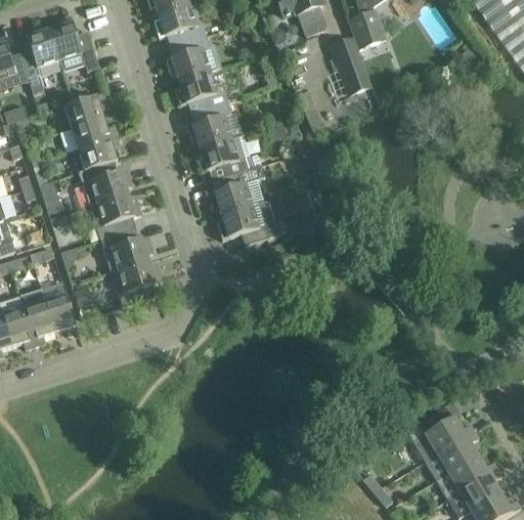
[(156,7),(157,13),(188,4),(186,0),(146,0),(149,9),(156,7)]
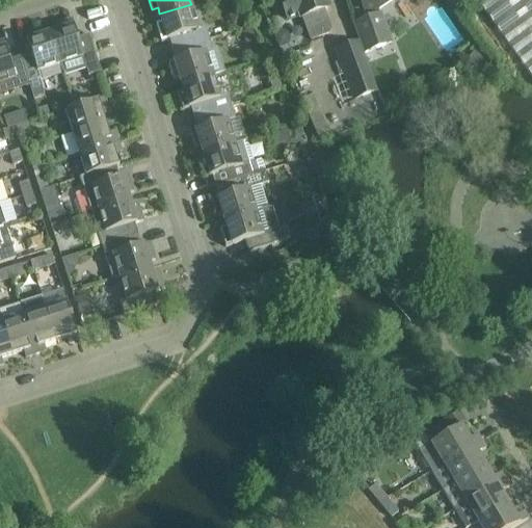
[(311,36),(328,30),(329,26),(322,6),(327,5),(325,0),(282,0),(288,17),(299,12),(300,15),(302,15),(311,36)]
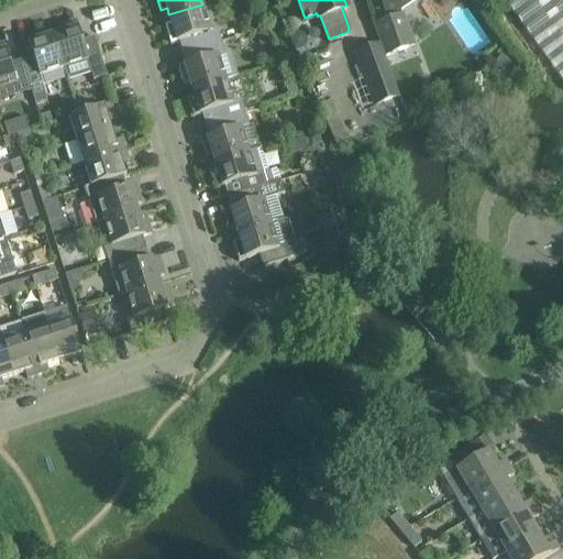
[(382,0),(382,1),(387,15),(387,14),(388,18),(375,22),(386,52),(414,42),(403,12),(401,12),(399,7),(408,0),(382,0)]
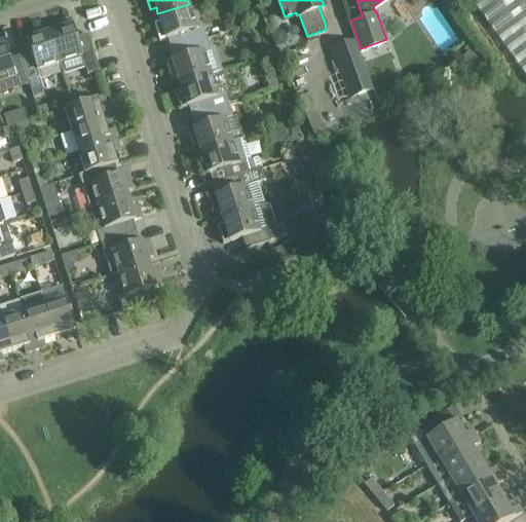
[(473,0),(525,74),(525,0),(473,0)]
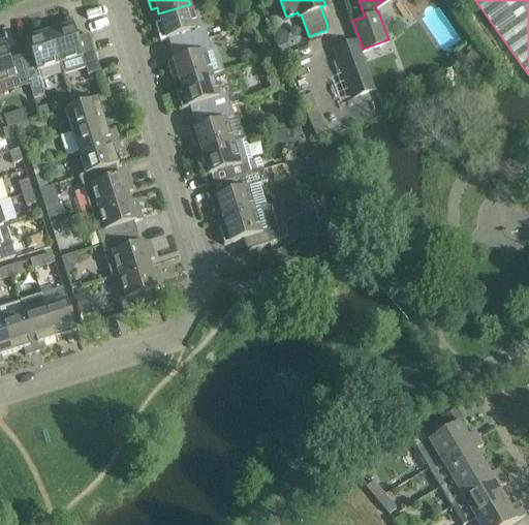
[(160,20),(155,22),(160,38),(168,36),(172,47),(182,43),(208,35),(205,24),(197,26),(190,4),(158,13),(160,20)]
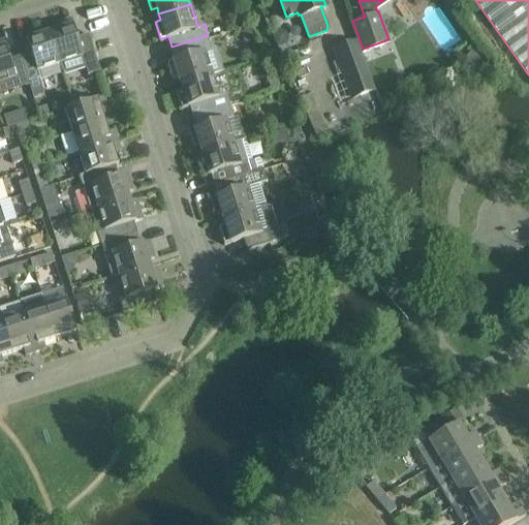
[(50,29),(62,68),(62,70),(85,63),(88,71),(99,67),(88,31),(76,35),(71,17),(54,22),(56,28),(50,29)]
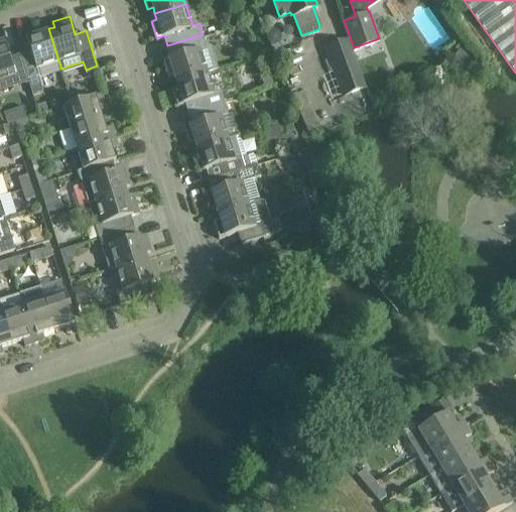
[(19,51),(27,77),(60,67),(48,28),(42,30),(40,24),(24,30),(30,48),(19,51)]
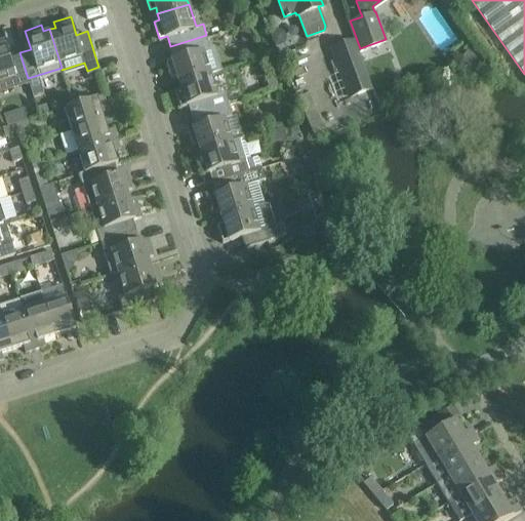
[(173,57),(165,59),(170,77),(176,75),(178,81),(210,71),(221,67),(214,45),(210,47),(206,35),(180,43),(170,46),(173,57)]
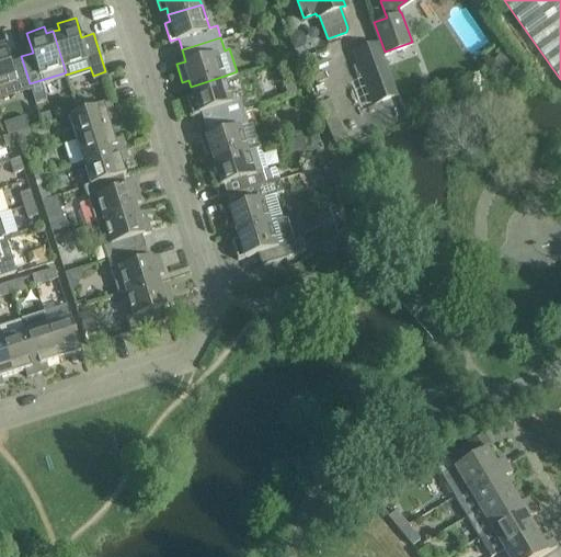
[(0,95),(31,87),(30,83),(21,56),(10,59),(3,40),(0,41),(0,95)]
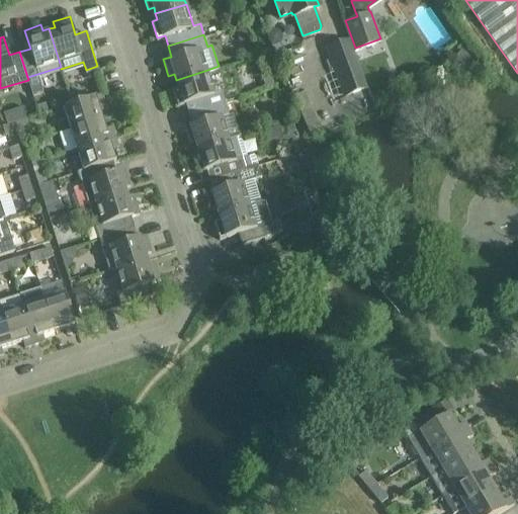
[(367,84),(349,37),(327,47),(344,93),(367,84)]
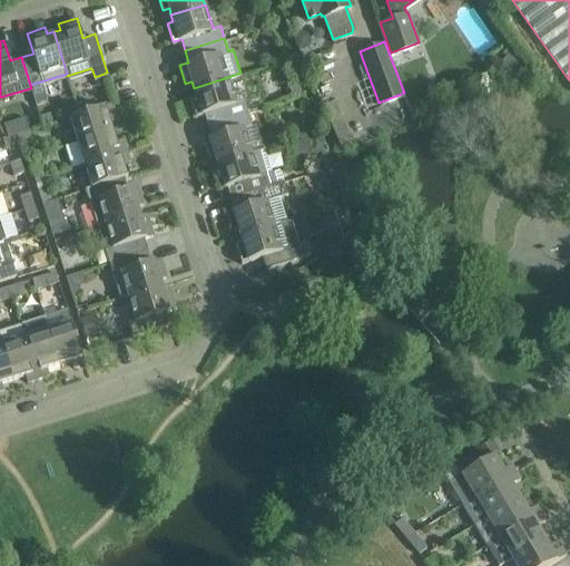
[(521,59),(509,48),(499,60),(510,71),(521,59)]
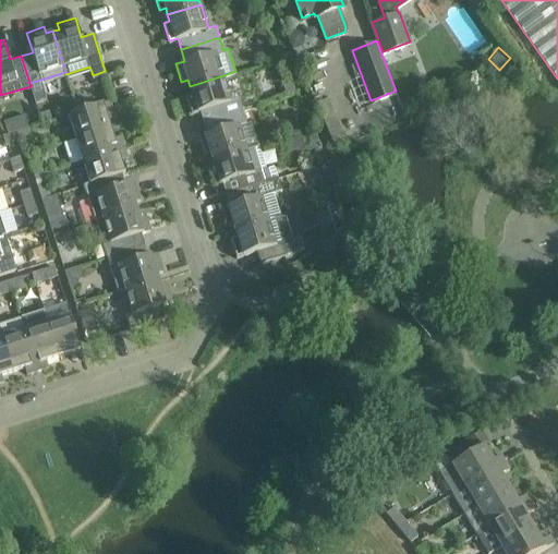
[(192,93),(185,94),(191,112),(201,109),(204,121),(215,118),(242,109),(238,97),(230,99),(223,75),(190,86),(192,93)]
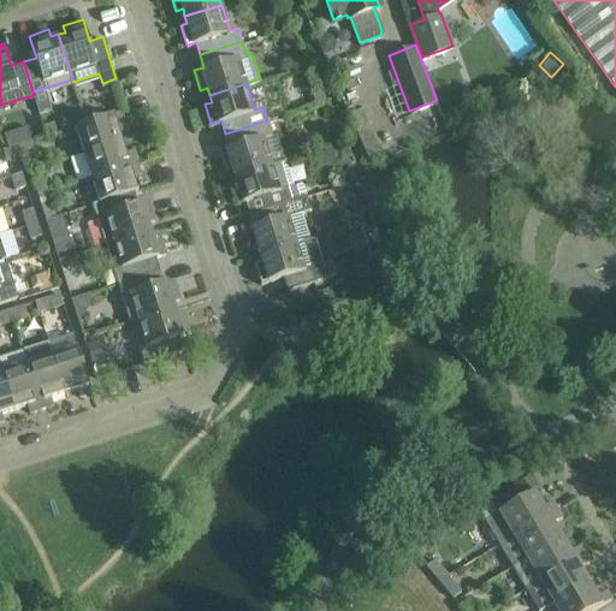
[(76,124),(84,150),(122,138),(118,125),(125,123),(120,111),(76,124)]
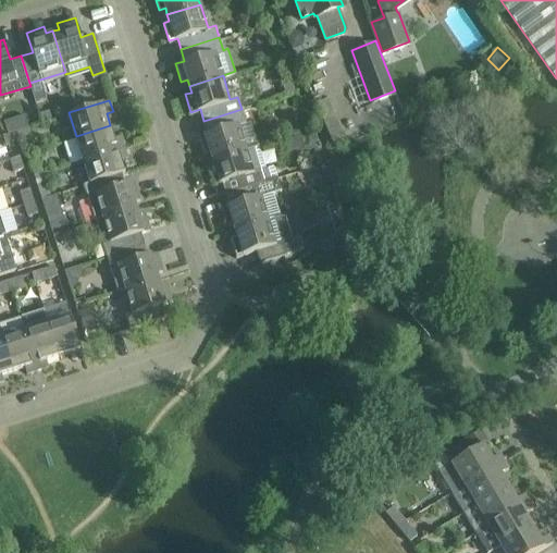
[(207,133),(198,135),(203,154),(210,151),(212,158),(245,147),(237,123),(245,121),(242,109),(214,118),(203,121),(207,133)]
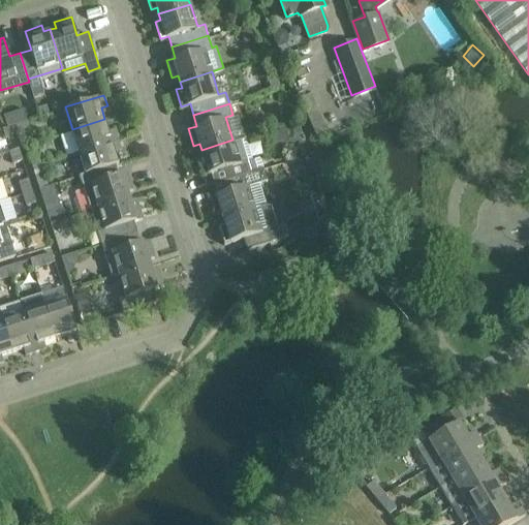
[(18,131),(22,130),(30,127),(27,119),(14,123),(18,131)]
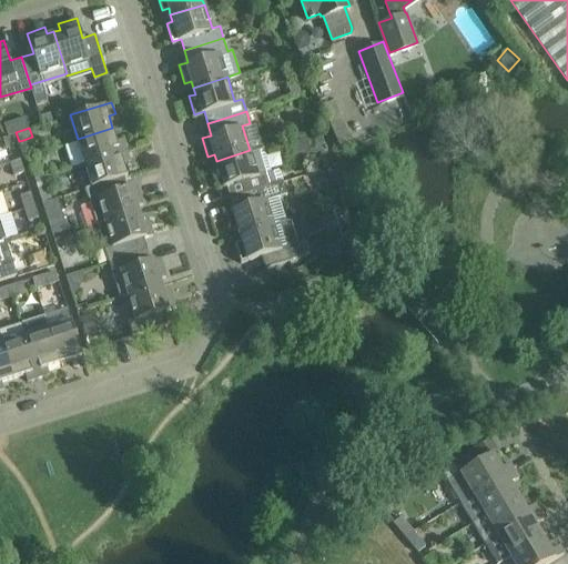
[(117,139),(112,128),(78,139),(84,161),(127,148),(123,138),(117,139)]
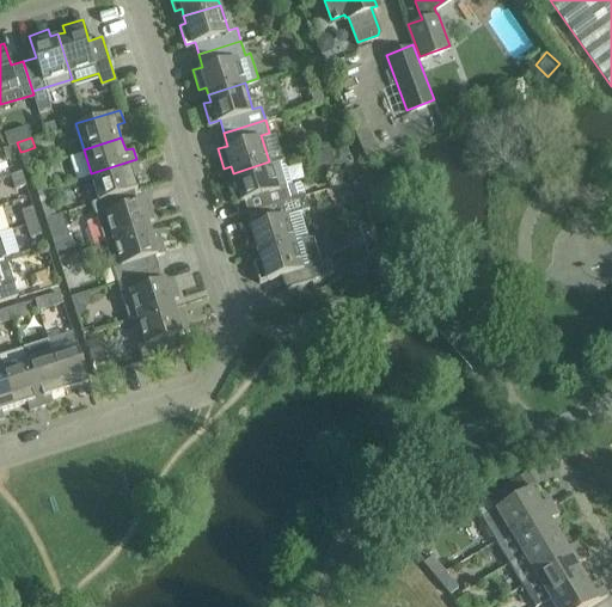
[(6,157),(20,152),(17,142),(2,147),(6,157)]
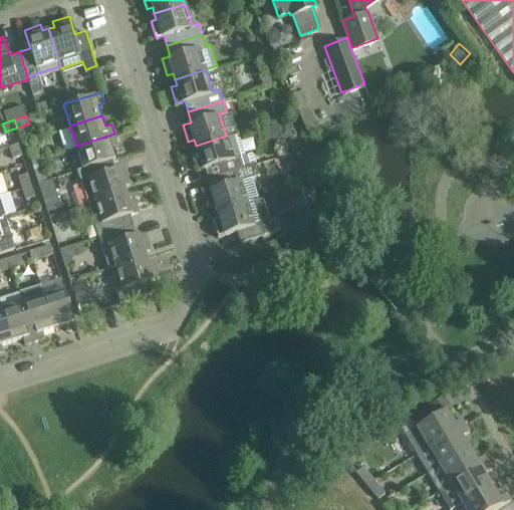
[(197,151),(192,153),(197,170),(205,167),(208,178),(255,163),(252,152),(244,154),(237,132),(226,136),(196,146),(197,151)]
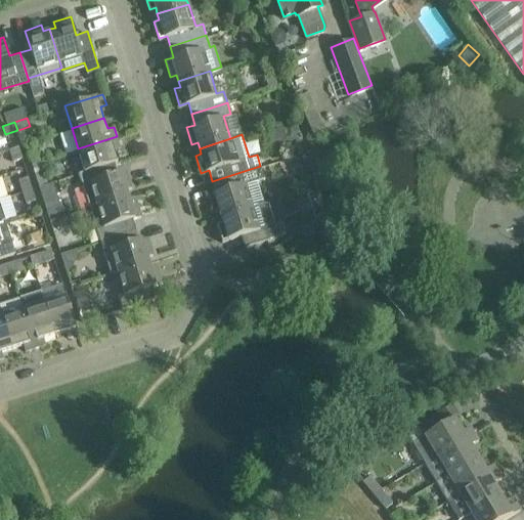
[(117,136),(78,148),(84,170),(115,161),(118,160),(114,148),(120,146),(117,136)]
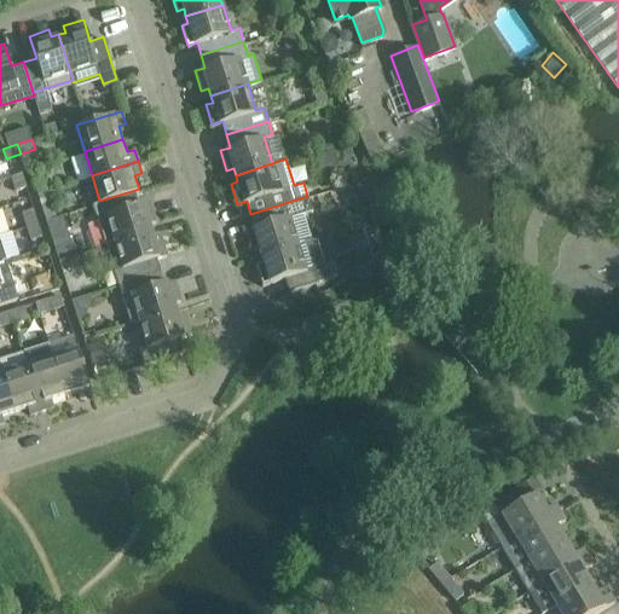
[(22,171),(11,174),(16,187),(25,185),(22,171)]
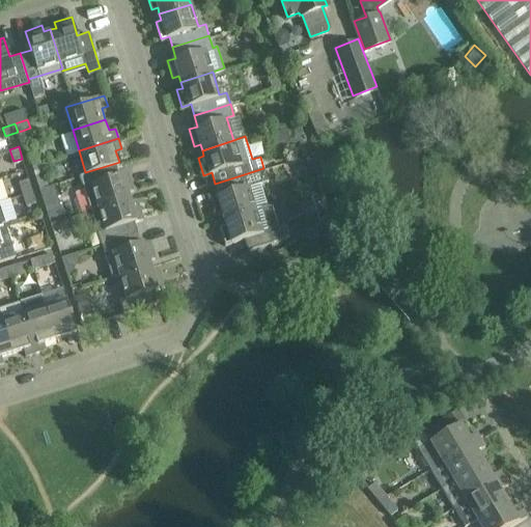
[(32,165),(40,163),(37,151),(28,154),(32,165)]
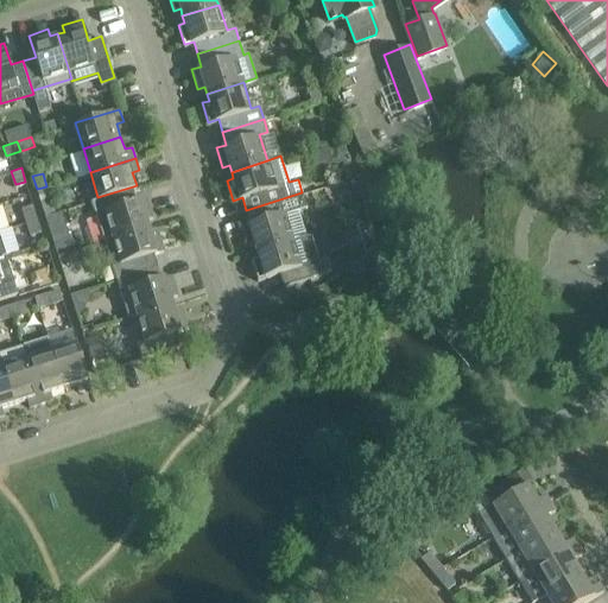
[(51,198),(46,186),(37,189),(40,202),(51,198)]
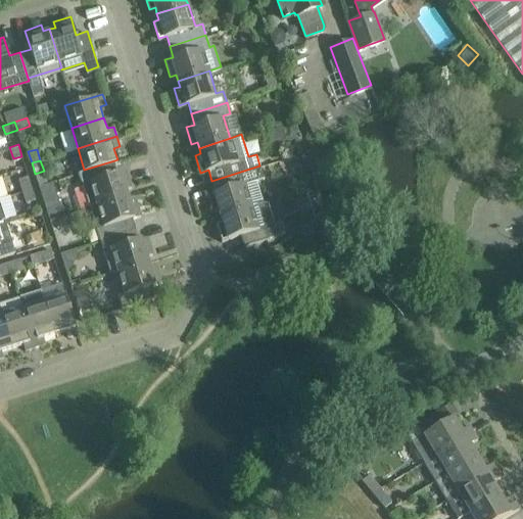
[(84,170),(79,171),(82,183),(89,205),(128,193),(126,187),(132,185),(126,169),(117,171),(114,160),(84,170)]
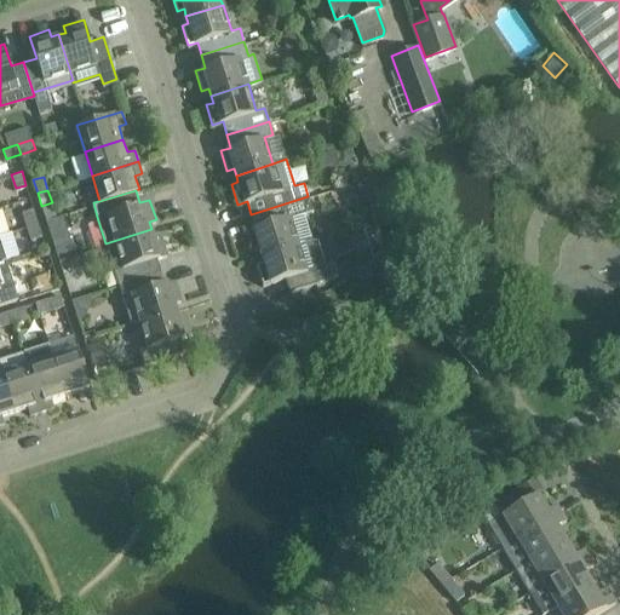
[(256,226),(246,230),(252,249),(258,247),(260,254),(311,239),(304,213),(313,210),(308,196),(251,214),(256,226)]
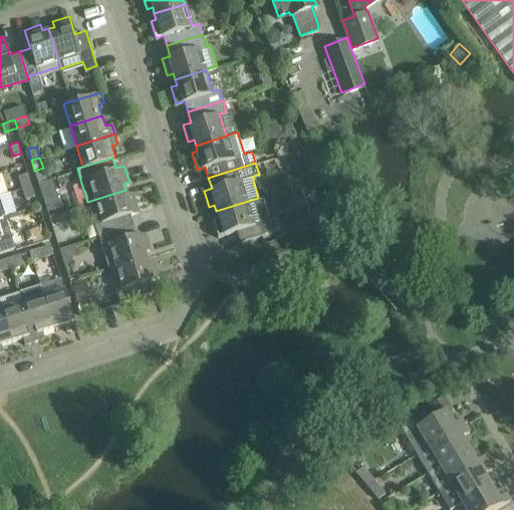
[(43,168),(34,171),(38,182),(46,179),(43,168)]
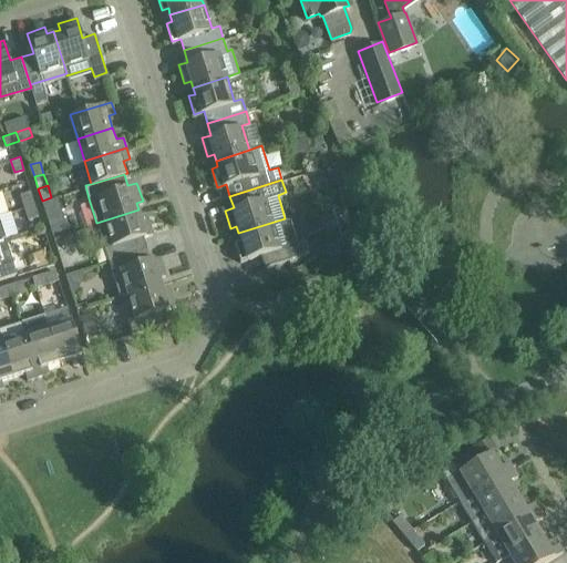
[(21,192),(24,205),(34,202),(30,190),(21,192)]
